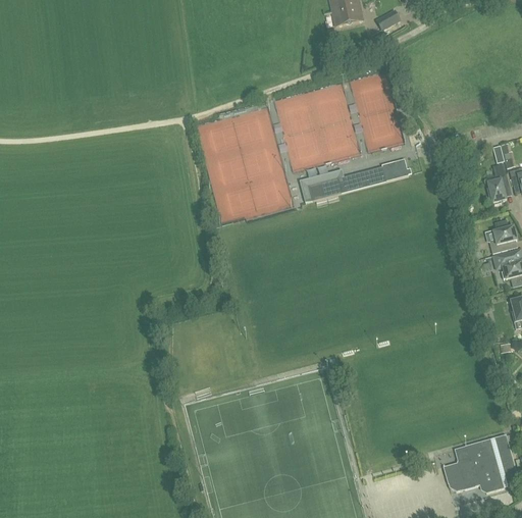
[(336,0),(340,8),(332,10),(336,24),(365,17),(360,0),(336,0)]
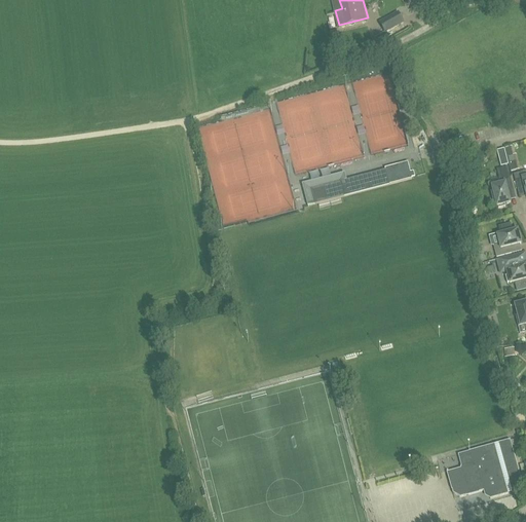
[(380,20),(385,29),(403,19),(398,9),(380,20)]
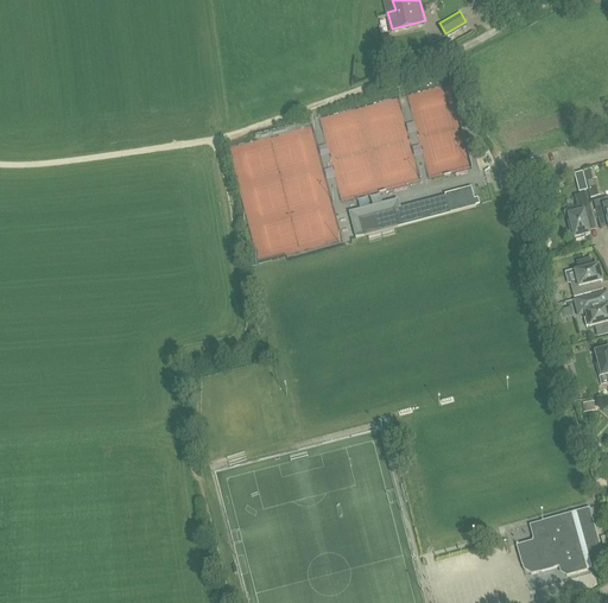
[(576,171),(580,188),(588,186),(584,169),(576,171)]
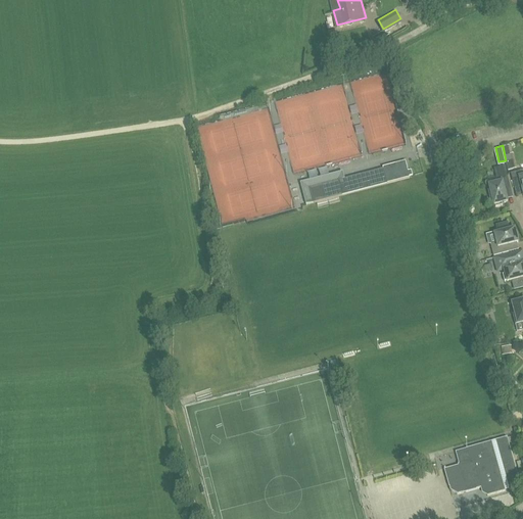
[(383,163),(384,166),(387,181),(411,175),(406,158),(383,163)]
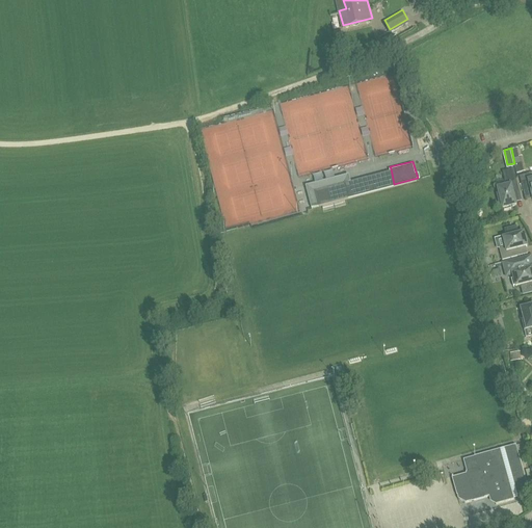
[(513,190),(520,189),(513,165),(502,168),(506,183),(497,185),(498,190),(496,190),(498,199),(501,199),(502,206),(503,206),(504,208),(511,206),(510,204),(516,202),(513,190)]
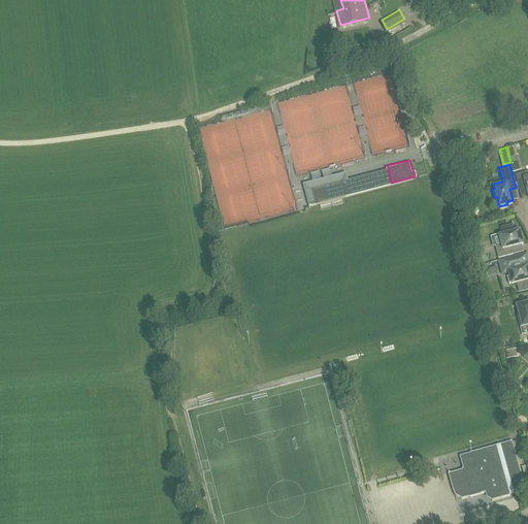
[(345,194),(391,183),(388,167),(341,179),(345,194)]
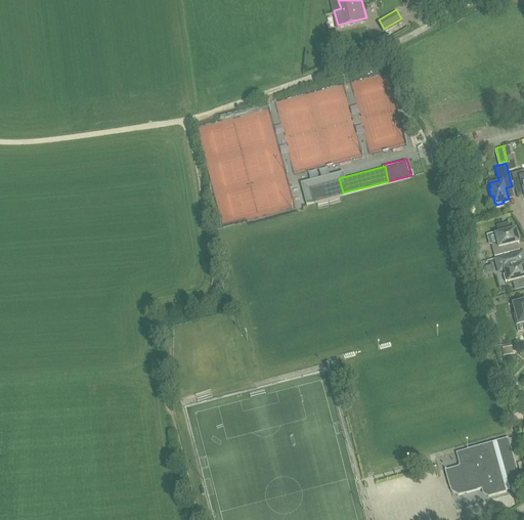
[(523,167),(512,170),(515,185),(522,183),(523,190),(523,167)]
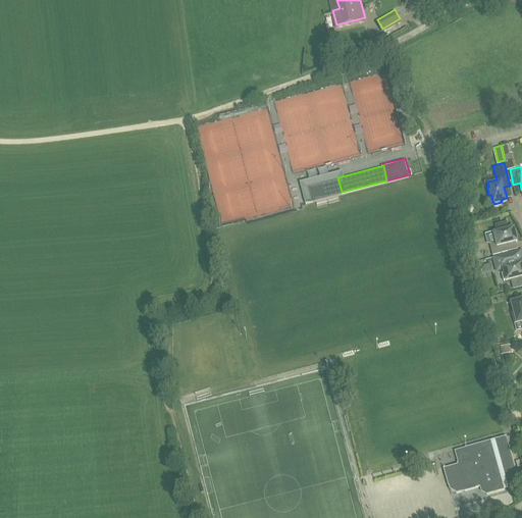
[(314,200),(342,192),(337,177),(310,186),(314,200)]
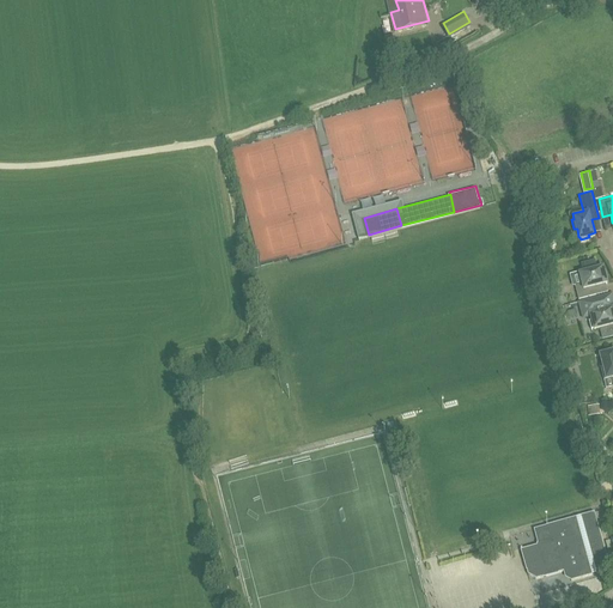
[(578,296),(595,292),(594,284),(607,280),(602,265),(598,266),(595,256),(581,260),(583,269),(580,271),(582,280),(575,283),(578,296)]
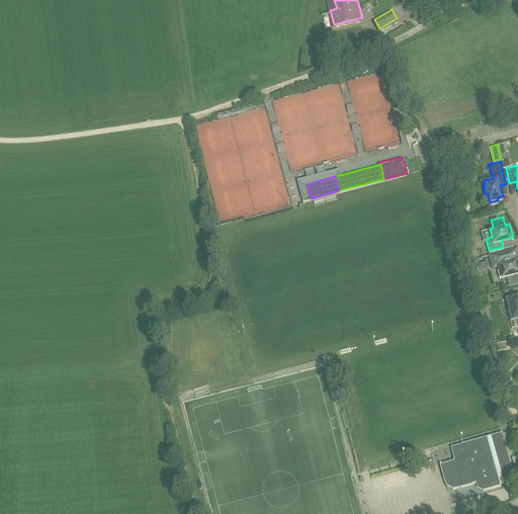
[(489,252),(491,261),(498,259),(499,262),(498,262),(499,265),(500,268),(498,268),(500,275),(502,275),(502,276),(507,274),(509,283),(517,281),(517,257),(510,259),(509,256),(512,255),(510,247),(489,252)]
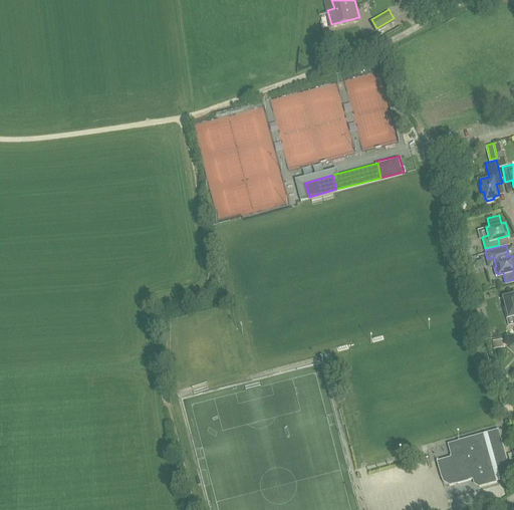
[(513,316),(513,291),(503,295),(506,305),(503,305),(506,316),(513,314),(513,317),(513,316)]
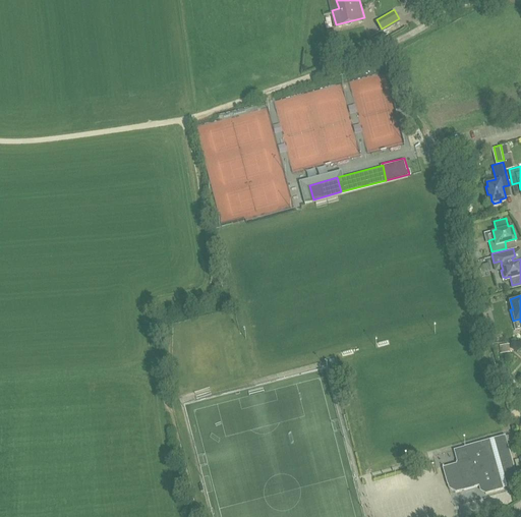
[(500,341),(500,350),(510,350),(510,341),(500,341)]
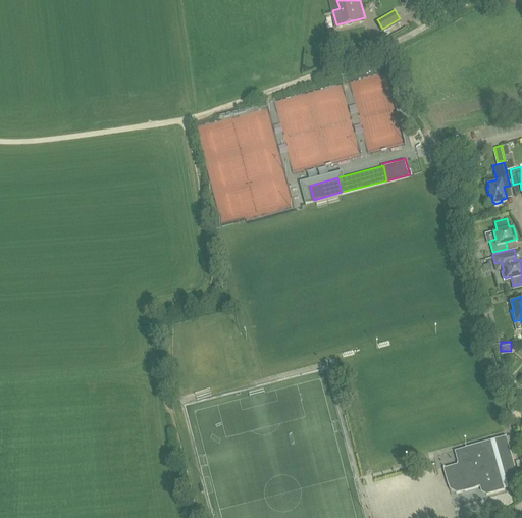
[(506,434),(493,437),(507,487),(518,484),(506,434)]
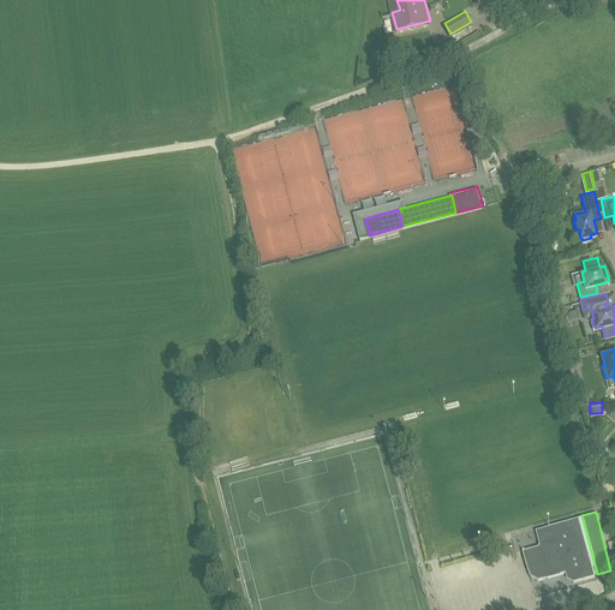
[(572,580),(592,575),(578,516),(547,525),(550,539),(555,538),(563,570),(565,569),(569,572),(572,580)]
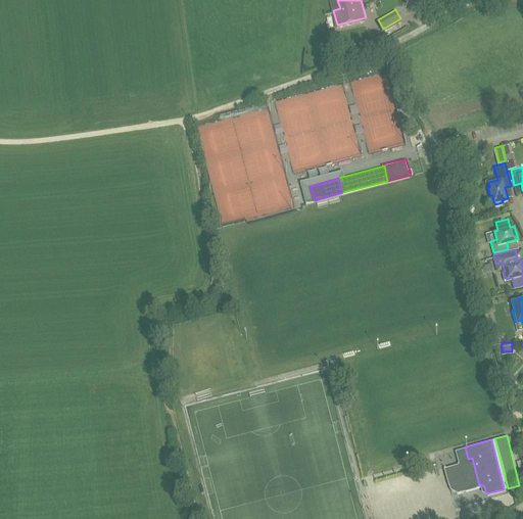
[(479,485),(472,458),(468,459),(457,462),(458,463),(443,467),(449,488),(455,491),(456,492),(479,485)]
